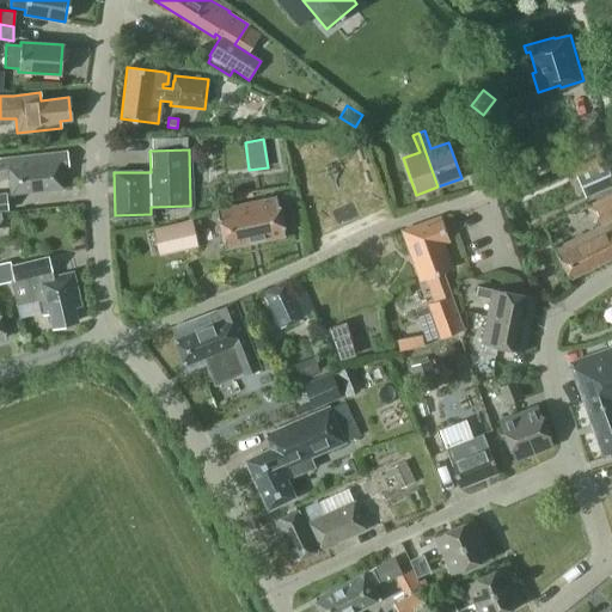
[(68,167),(66,152),(0,158),(0,179),(8,179),(10,194),(62,188),(60,169),(68,167)]
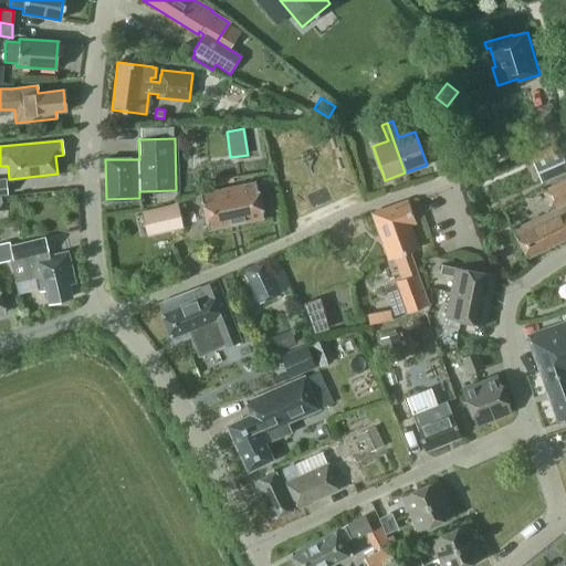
[(565,171),(565,167),(556,144),(528,155),(541,184),(565,171)]
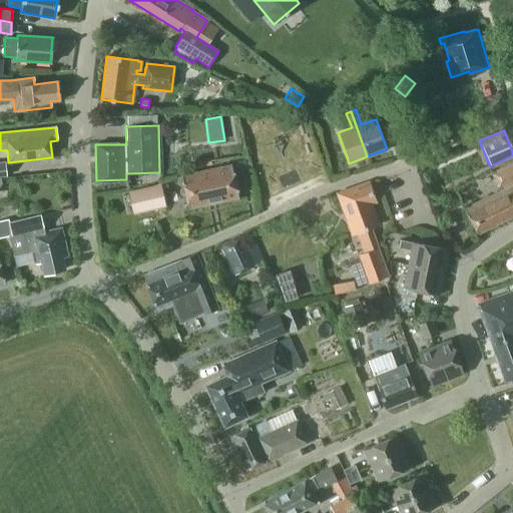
[(512,215),(512,160),(491,170),(500,190),(464,208),(478,233),(512,215)]
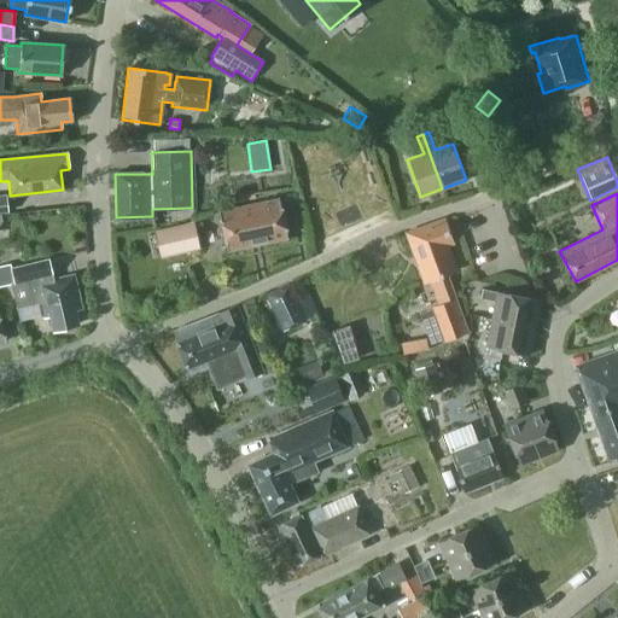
[(285,239),(277,199),(220,211),(228,251),(285,239)]
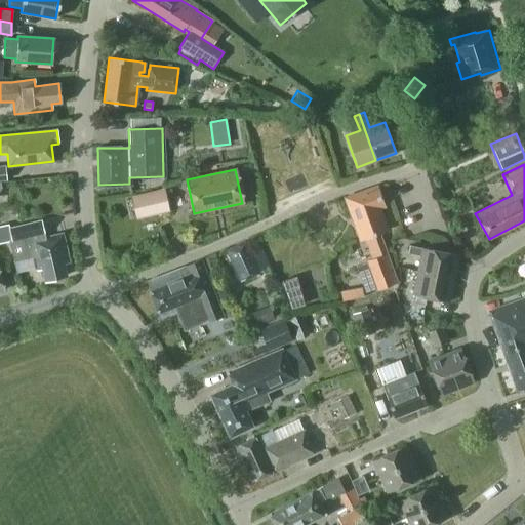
[(384,207),(376,187),(344,198),(359,240),(364,238),(372,259),(367,261),(377,289),(396,282),(378,233),(387,231),(378,209),(384,207)]
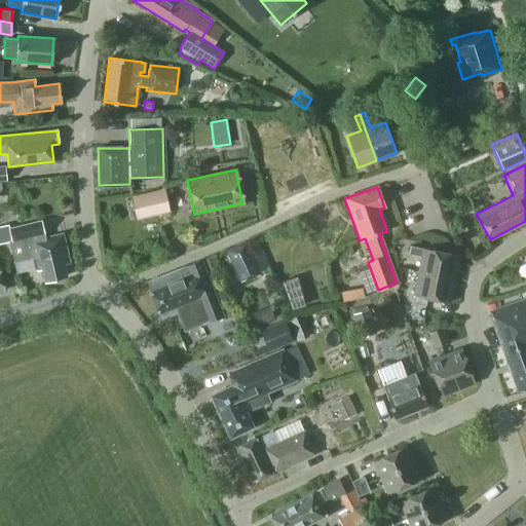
[(170,213),(164,188),(133,196),(138,220),(170,213)]
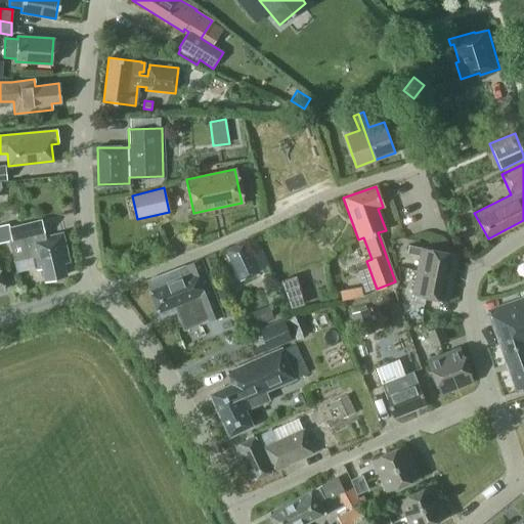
[(44,237),(40,221),(9,228),(8,226),(0,227),(0,242),(8,241),(13,261),(33,257),(36,269),(42,268),(44,279),(66,275),(62,263),(68,262),(61,233),(44,237)]
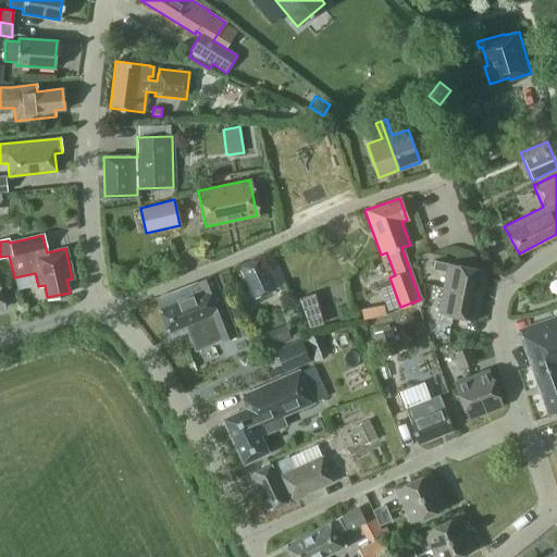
[(262,265),(259,258),(239,267),(254,297),(284,284),(273,260),(262,265)]
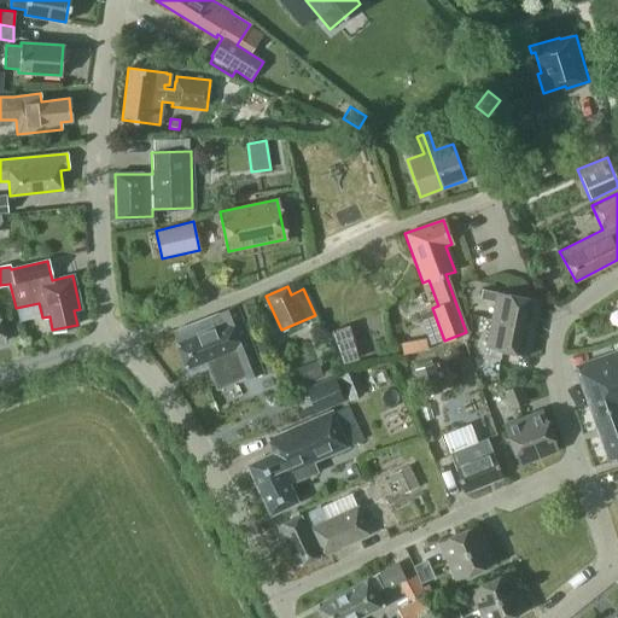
[(490,319),(532,327),(538,302),(482,290),(481,298),(494,302),(490,319)]
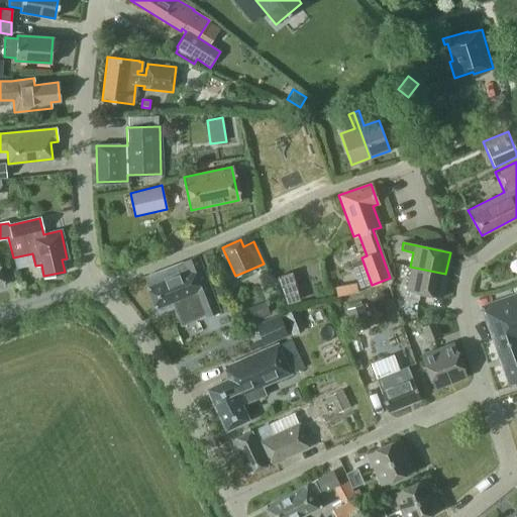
[(157,308),(180,299),(183,307),(198,302),(204,318),(219,312),(197,256),(144,278),(157,308)]
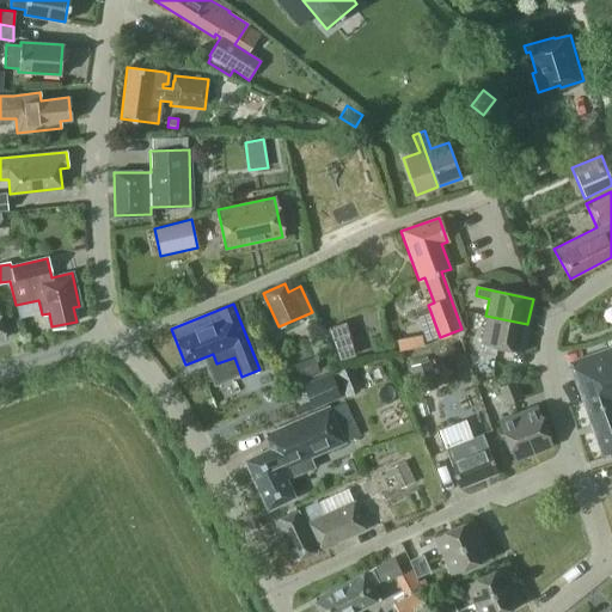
[(527,324),(485,316),(481,343),(482,343),(479,353),(494,355),(496,346),(522,350),(527,324)]
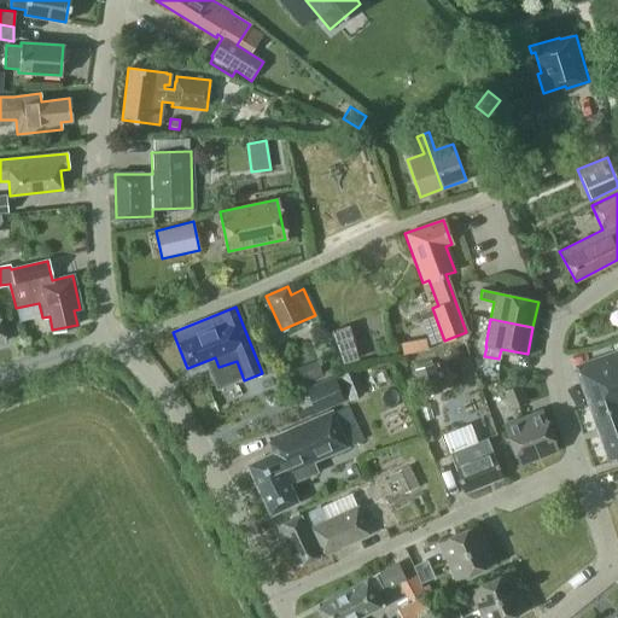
[(333,330),(344,362),(360,357),(350,324),(333,330)]
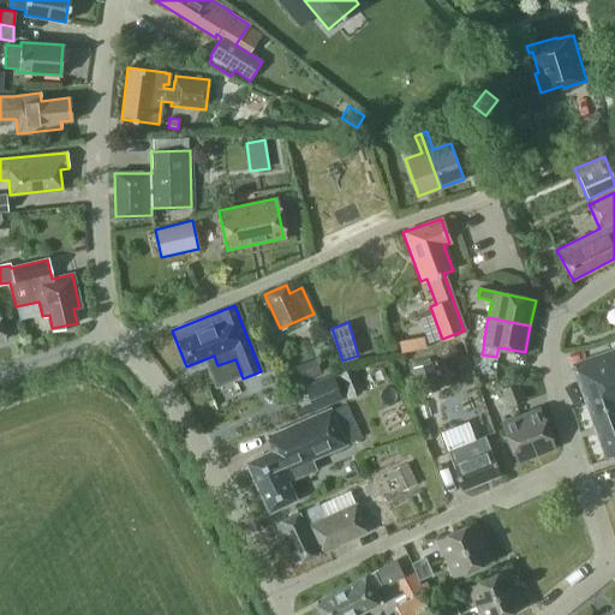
[(395,350),(392,335),(374,340),(377,354),(395,350)]
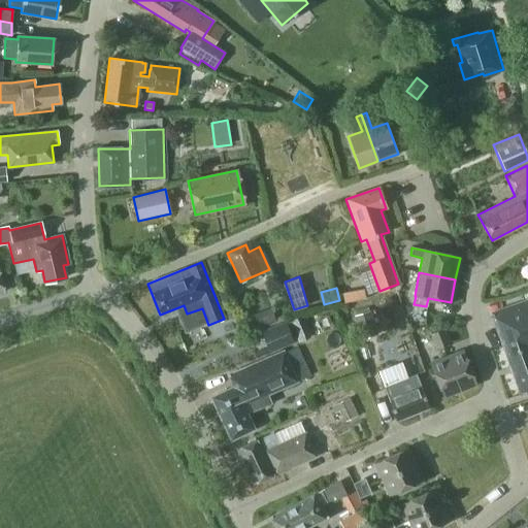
[(343,302),(366,298),(364,289),(341,293),(343,302)]
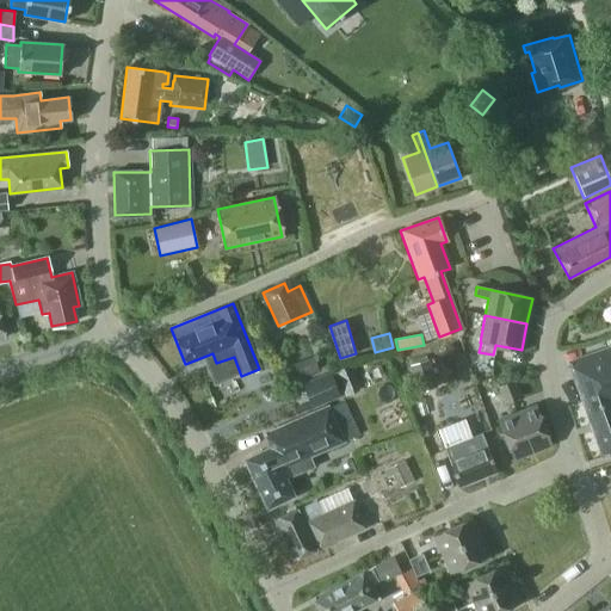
[(462,352),(448,343),(437,360),(450,370),(462,352)]
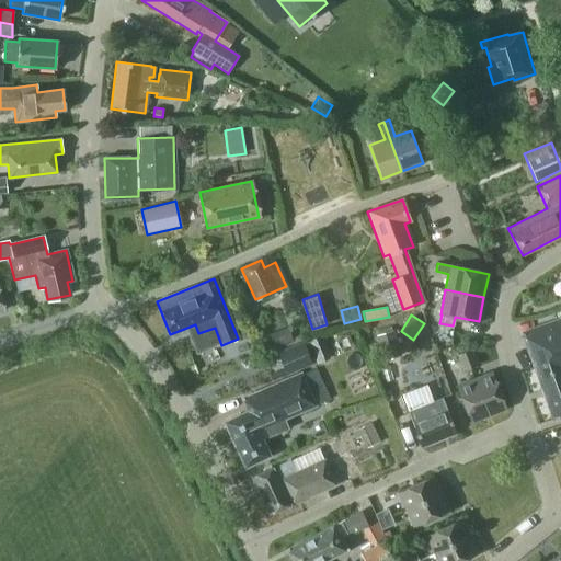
[(560,319),(523,333),(552,418),(560,414),(560,319)]
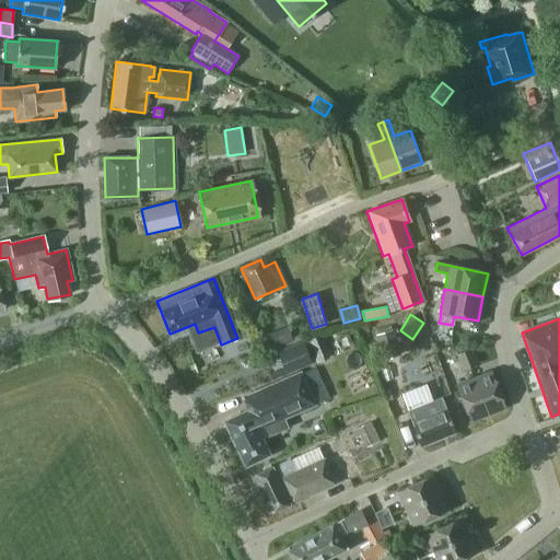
[(293,340),(289,326),(273,331),(261,336),(267,350),(279,346),(293,340)]
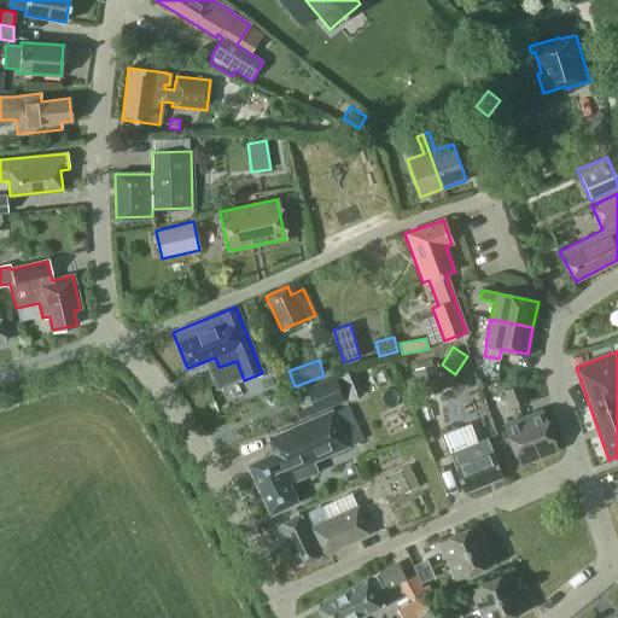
[(443,391),(433,363),(414,369),(424,398),(443,391)]
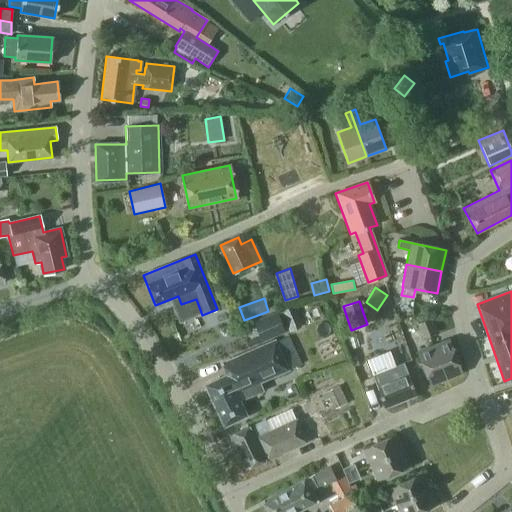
[(300,327),(292,306),(279,312),(287,332),(300,327)]
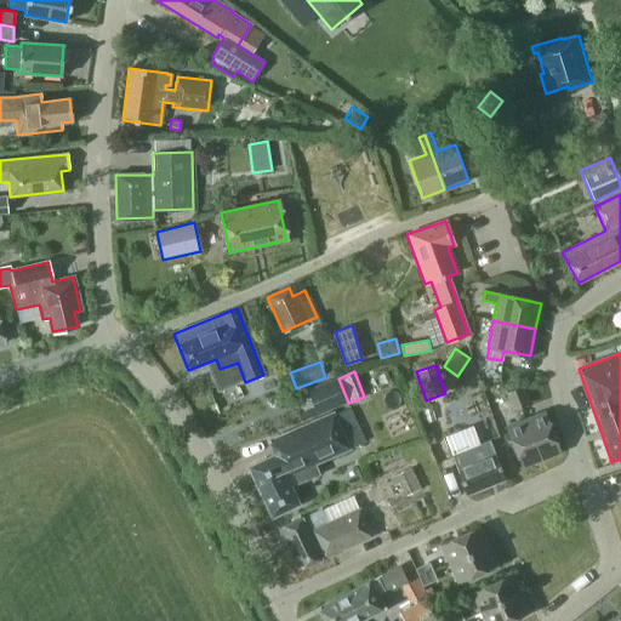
[(346,404),(335,377),(307,389),(318,415),(346,404)]
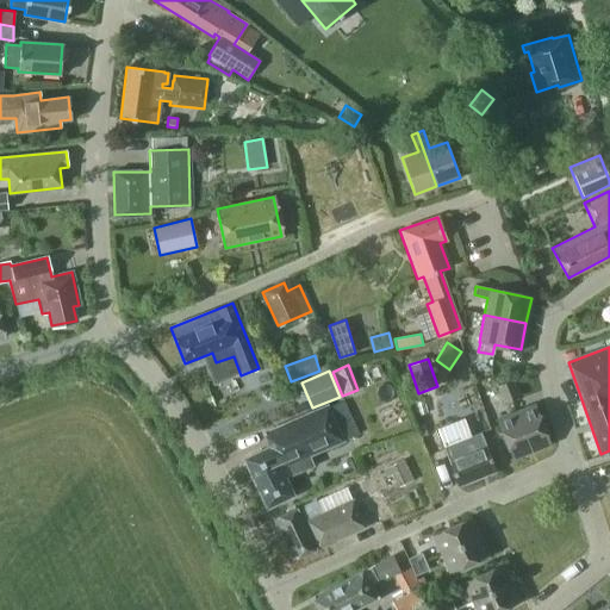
[(505,381),(512,400),(520,397),(514,379),(505,381)]
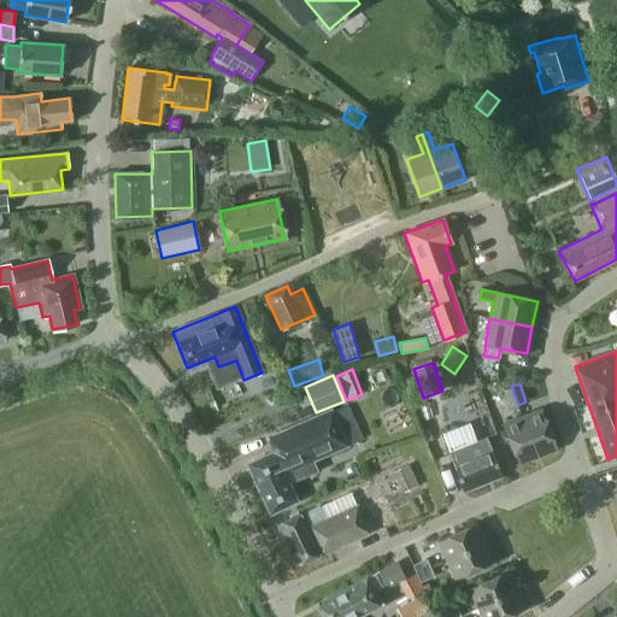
[(510,407),(518,405),(511,386),(503,389),(510,407)]
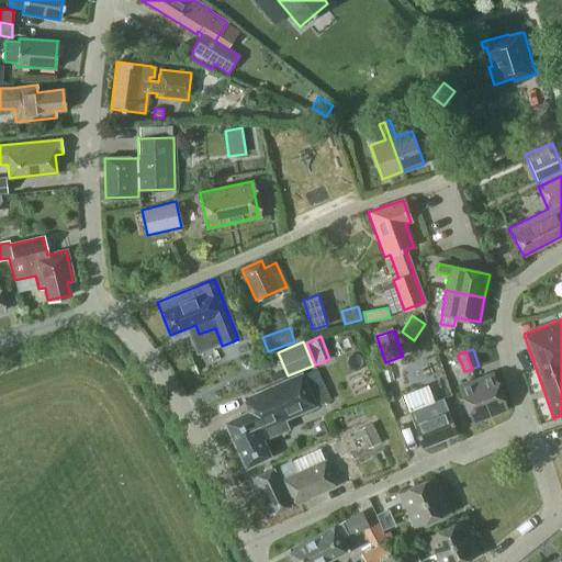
[(492,373),(475,380),(489,416),(505,409),(492,373)]
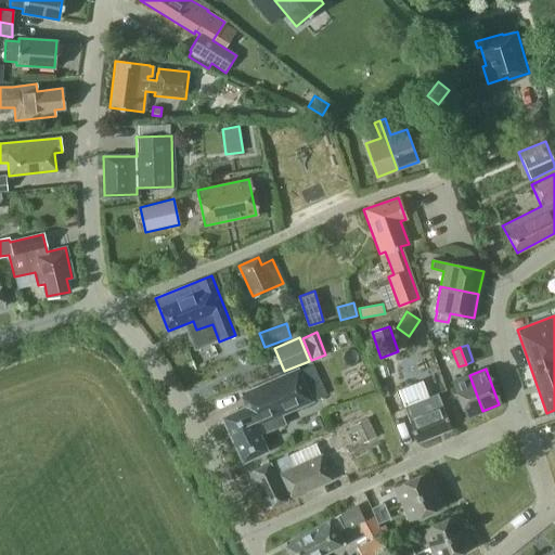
[(310,401),(297,371),(297,370),(241,394),(246,407),(221,417),(241,463),(266,452),(259,435),(266,431),(285,424),(281,414),(284,413),(310,402),(310,401)]
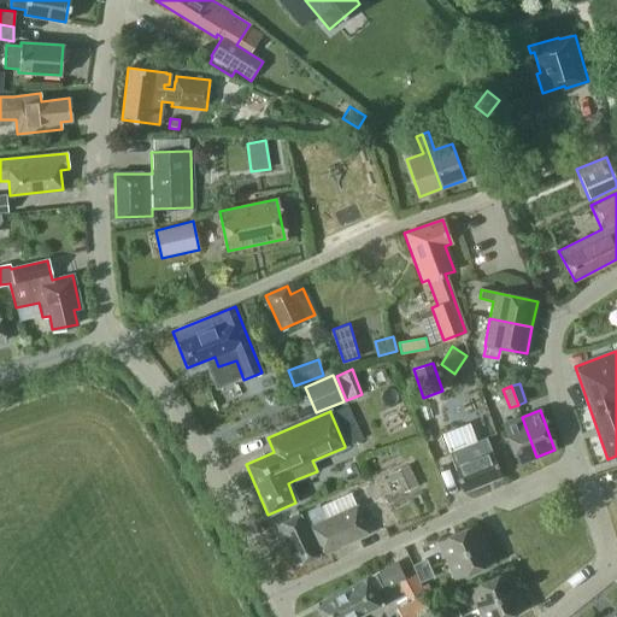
[(536,457),(522,417),(504,423),(518,464),(536,457)]
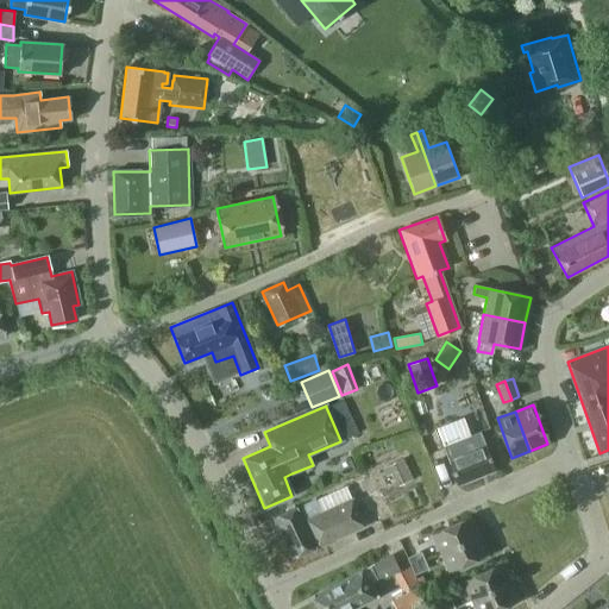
[(494,472),(479,433),(444,447),(458,485),(494,472)]
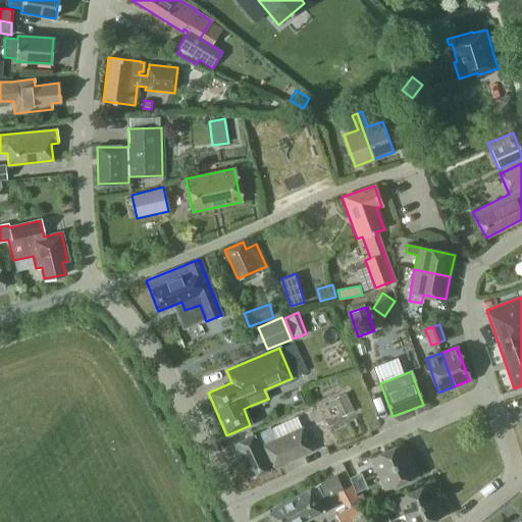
[(354,411),(346,393),(327,401),(331,409),(336,406),(342,417),(354,411)]
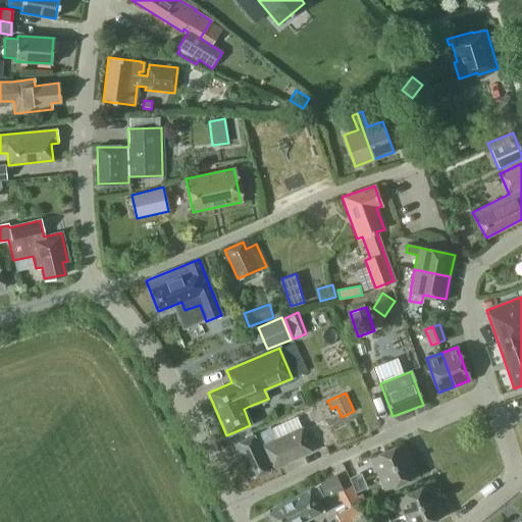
[(321,432),(317,423),(310,426),(304,428),(303,428),(298,417),(269,429),(259,433),(235,445),(249,477),(311,451),(311,450),(313,449),(325,444),(321,432)]
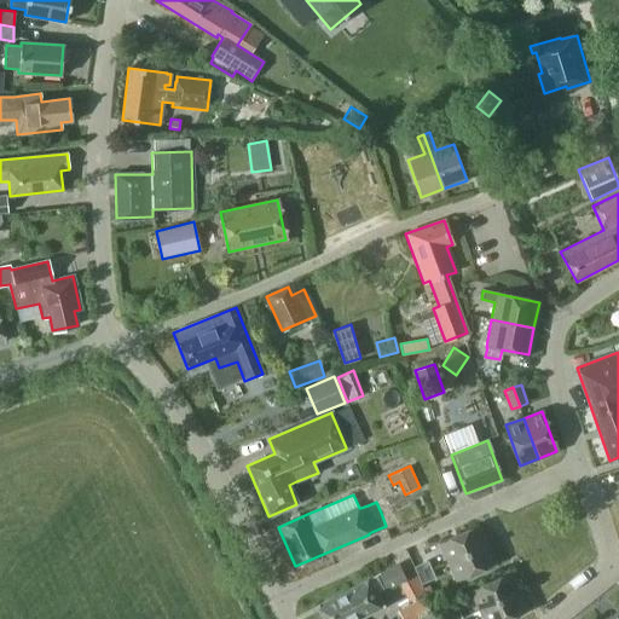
[(439,544),(447,562),(486,544),(478,526),(439,544)]
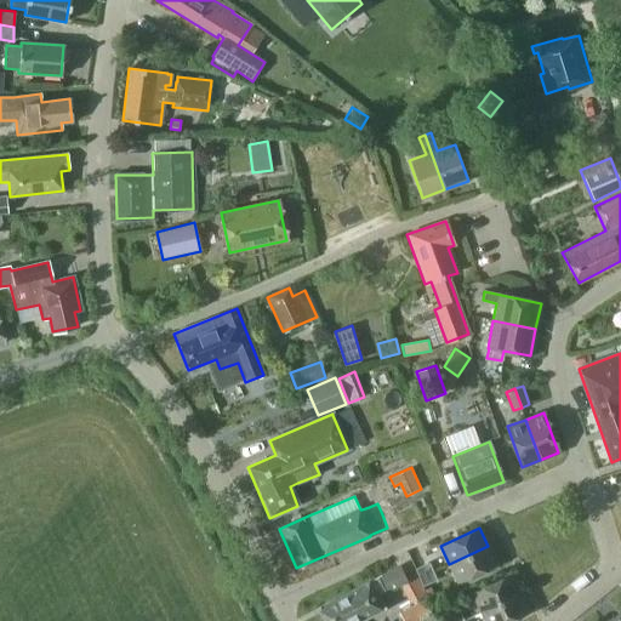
[(488,546),(449,564),(456,582),(496,564),(488,546)]
